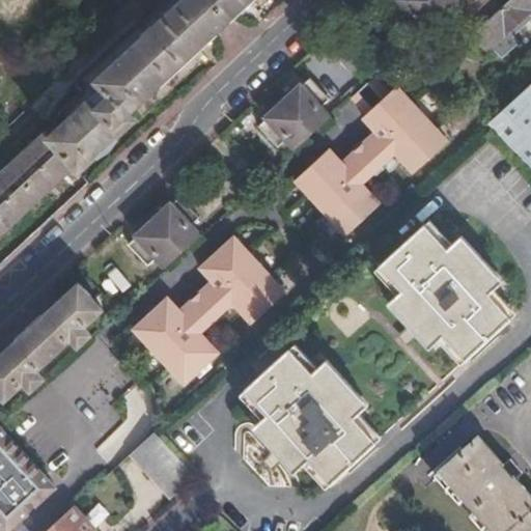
[(180,0),(98,78),(104,84),(48,136),(46,134),(0,174),(0,230),(74,163),(80,171),(135,118),(129,111),(248,0),(180,0)]
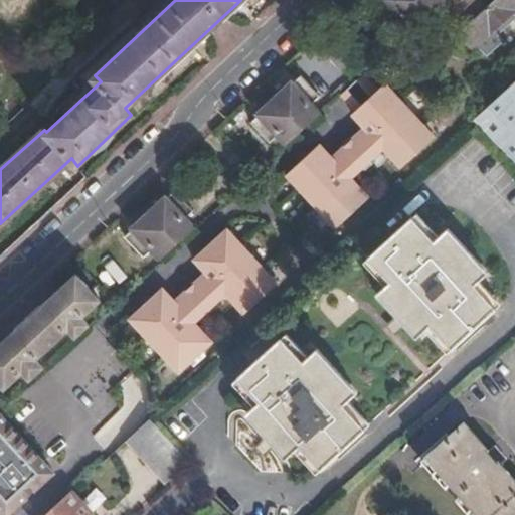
[(383,0),(378,5),(394,24),(405,15),(413,24),(440,0),(383,0)]
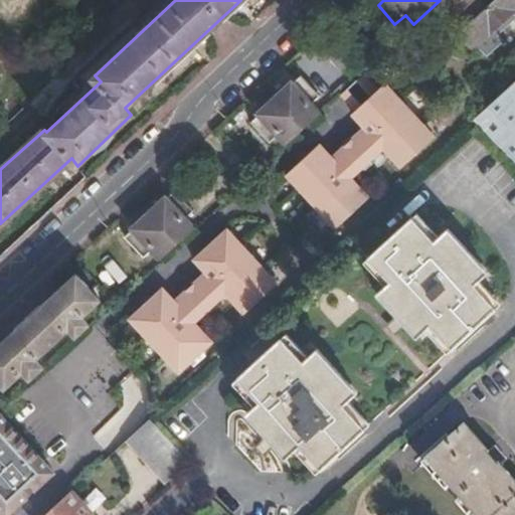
[(444,0),(438,5),(446,13),(456,24),(482,0),(444,0)]
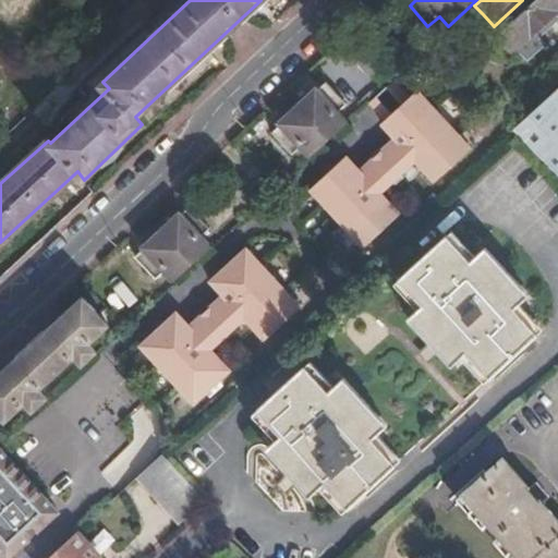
[(557,10),(557,0),(535,0),(500,33),(496,36),(511,53),(557,10)]
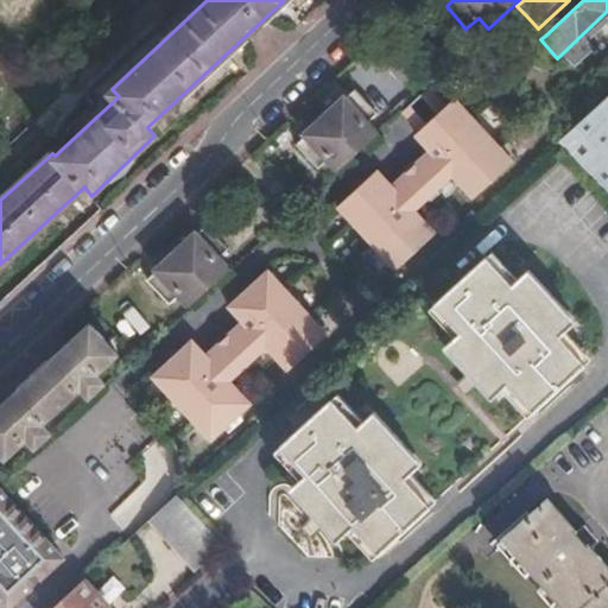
[(517,6),(505,18),(513,27),(526,16),(517,6)]
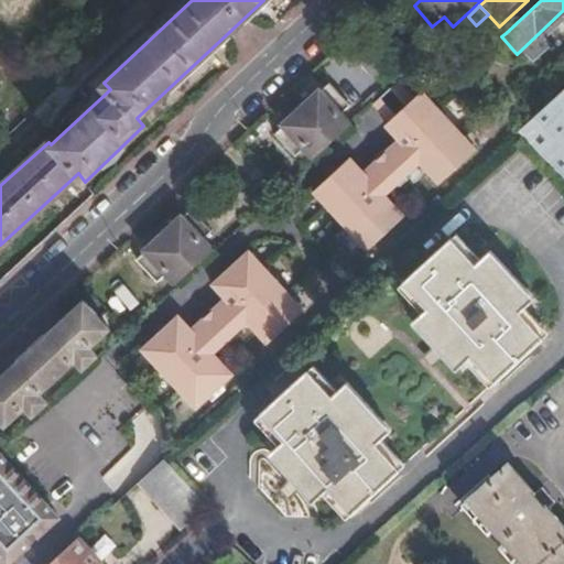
[(396,83),(372,105),(389,122),(412,101),(396,83)]
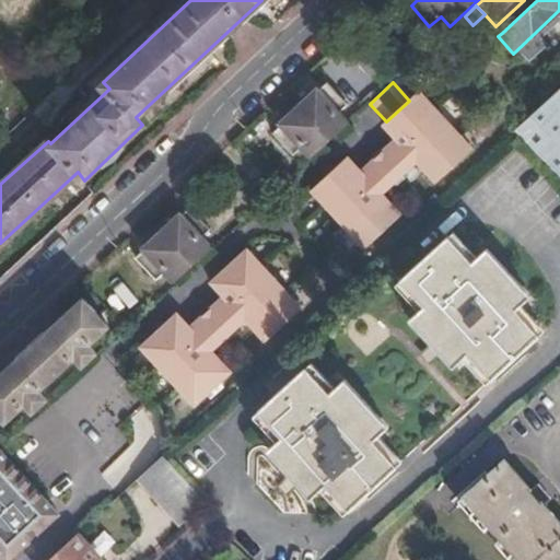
[(347,103),(329,83),(275,133),(291,153),(304,143),(311,152),(345,121),(337,113),(347,103)]
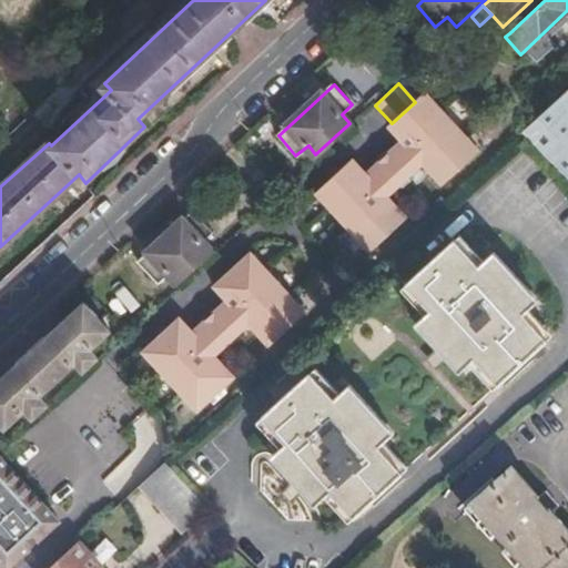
[(567,92),(541,118),(567,145),(567,92)]
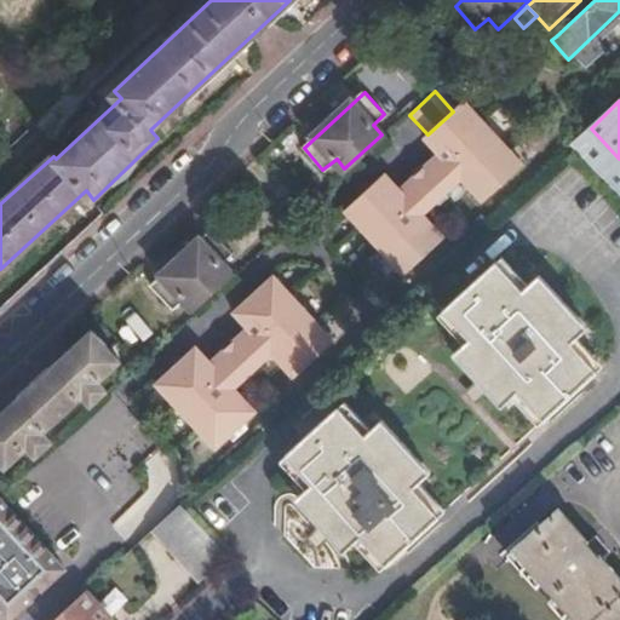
[(453,112),(428,135),(423,139),(438,155),(412,178),(435,205),(461,181),(483,205),(522,167),(461,102),(453,112)]
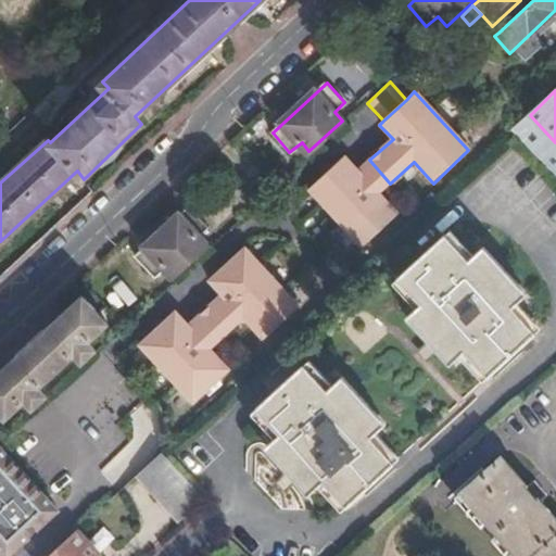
[(555,142),(530,115),(513,130),(555,176),(555,142)]
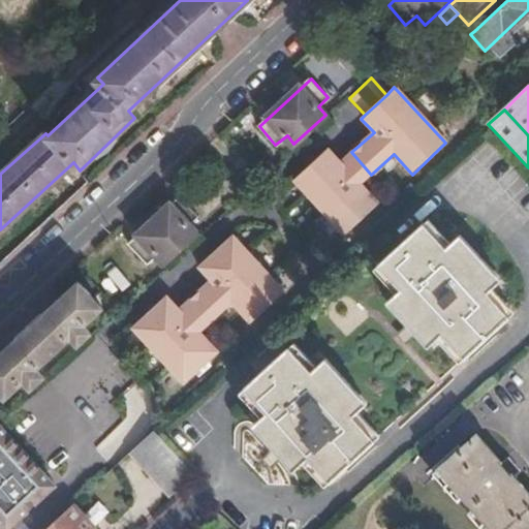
[(328,149),(319,156),(322,160),(318,164),(314,160),(293,180),(344,236),(378,205),(360,184),(340,163),(328,149)]
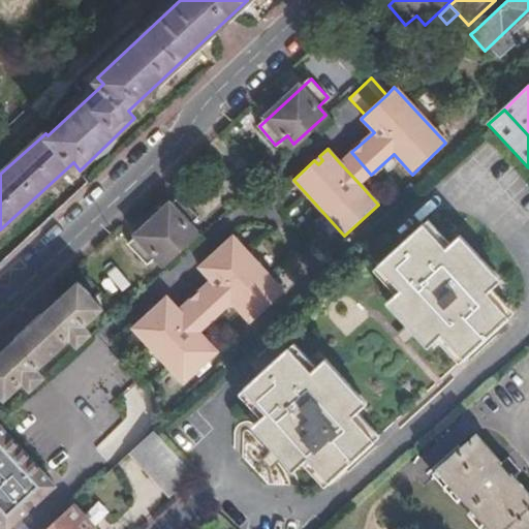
[(360,184),(371,175),(351,152),(340,163),(360,184)]
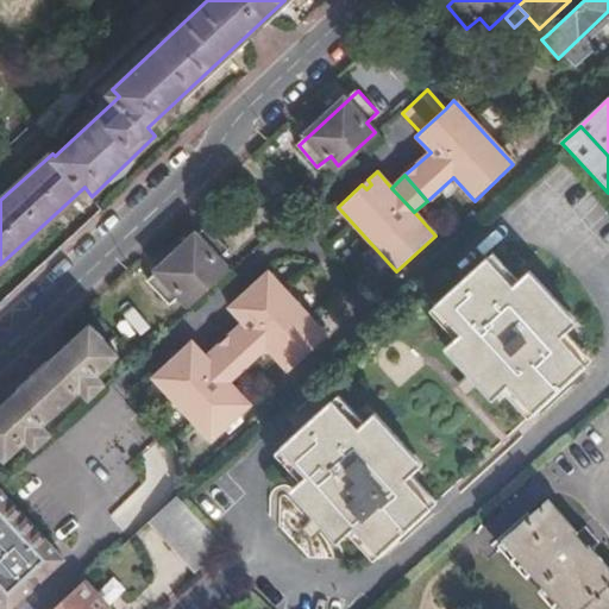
[(228,251),(208,228),(150,282),(169,305),(180,295),(189,303),(225,270),(217,262),(228,251)]
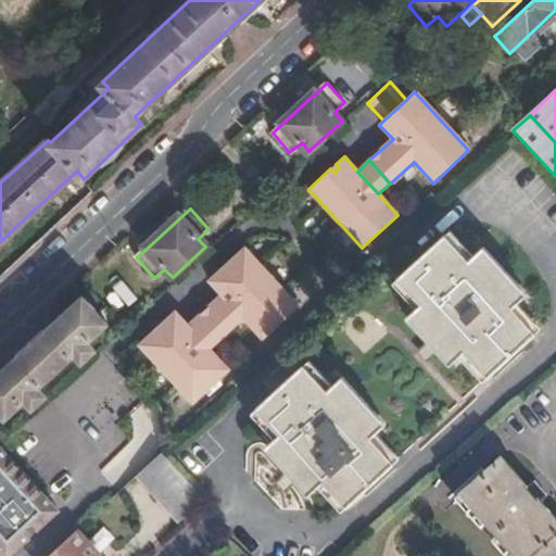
[(488,373),(535,330),(514,305),(523,295),(482,250),(471,258),(449,234),(401,278),(424,303),(414,312),(455,357),(466,349),(488,373)]
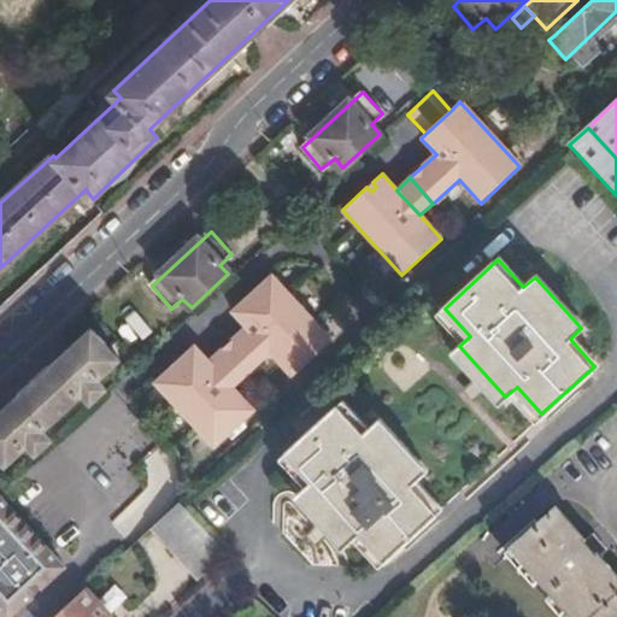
[(245,328),(219,350),(244,377),(269,353),(291,377),(331,339),(274,274),(231,312),(245,328)]
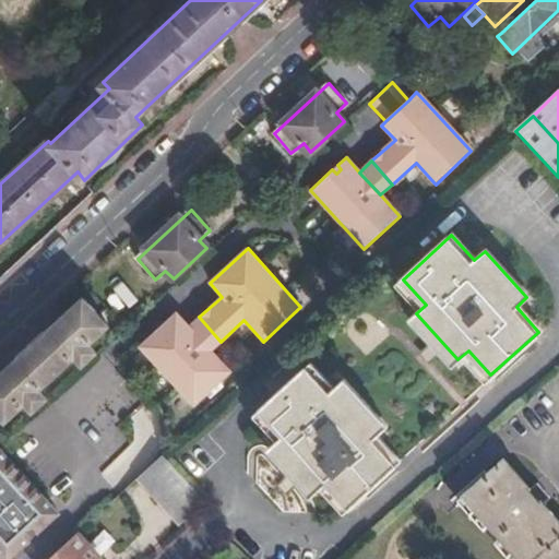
[(107,326),(84,301),(0,378),(0,411),(7,418),(25,401),(33,408),(45,397),(38,389),(75,356),(82,363),(94,353),(87,345),(107,326)]
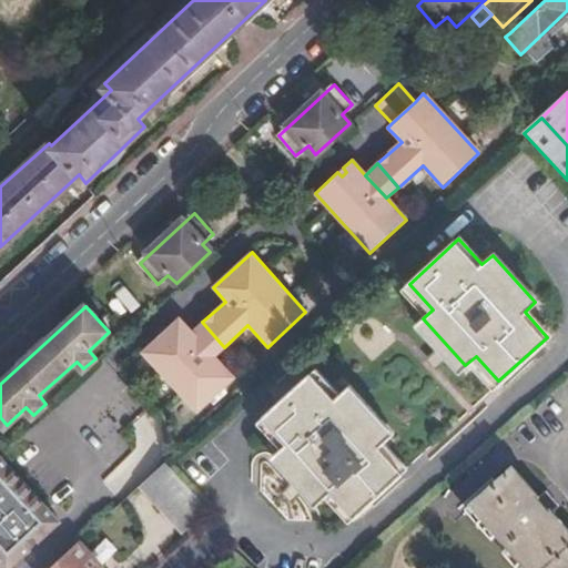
[(180,317),(171,326),(173,330),(170,333),(166,330),(143,351),(196,411),(233,378),(213,356),(192,332),(180,317)]
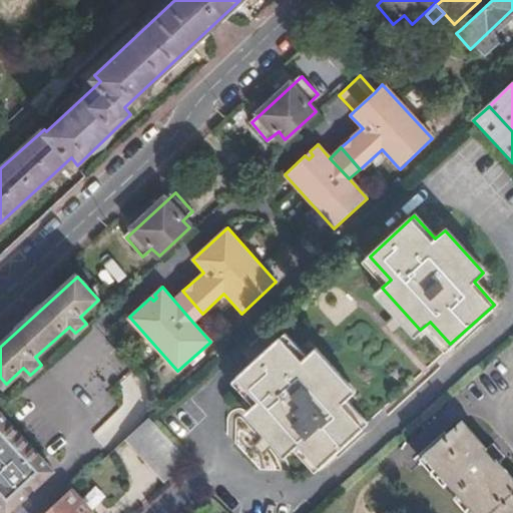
[(182,291),(173,300),(192,322),(202,314),(182,291)]
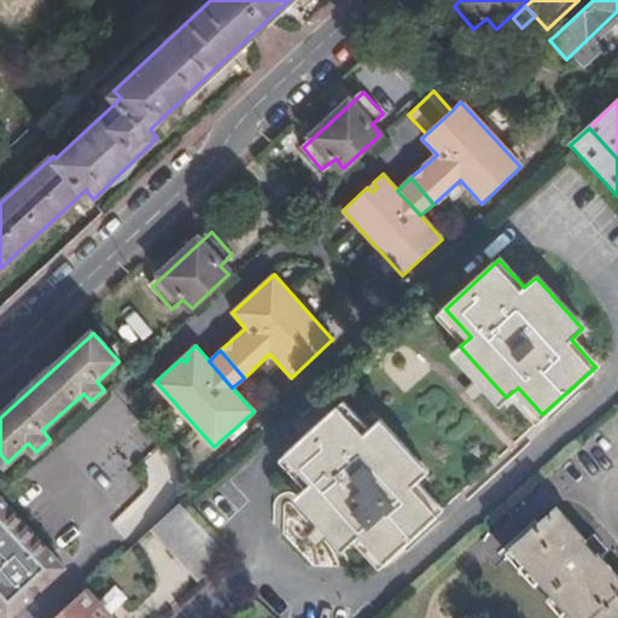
[(386,558),(438,512),(413,483),(425,473),(378,420),(366,432),(340,403),(289,450),(314,479),(304,489),(350,541),(362,530),(386,558)]
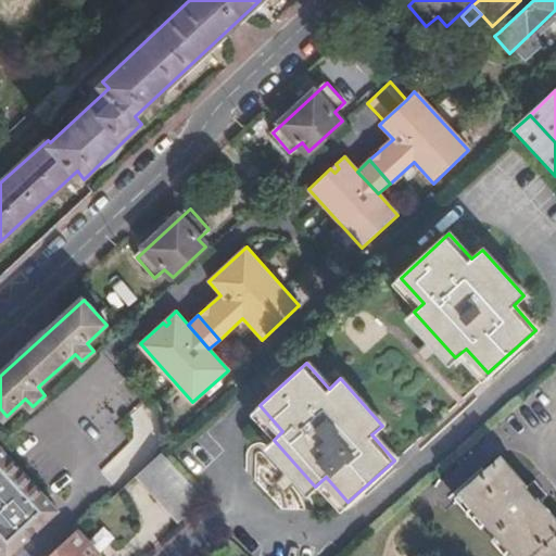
[(0,440),(0,547),(7,555),(8,555),(41,527),(42,518),(50,509),(57,512),(60,508),(0,440)]
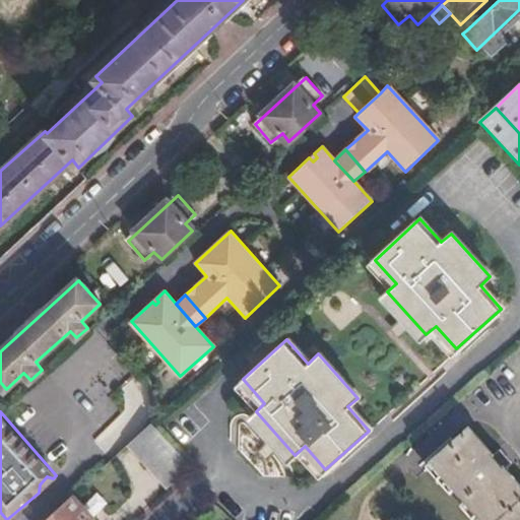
[(191,467),(151,424),(127,445),(167,490),(191,467)]
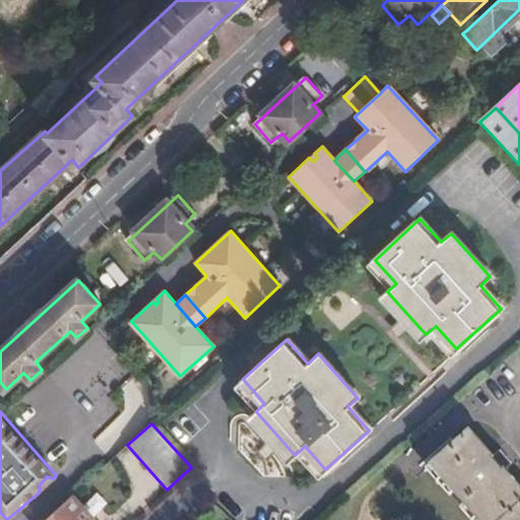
[(519,519),(519,491),(502,469),(508,463),(497,450),(490,457),(467,431),(430,464),(477,519),(519,519)]
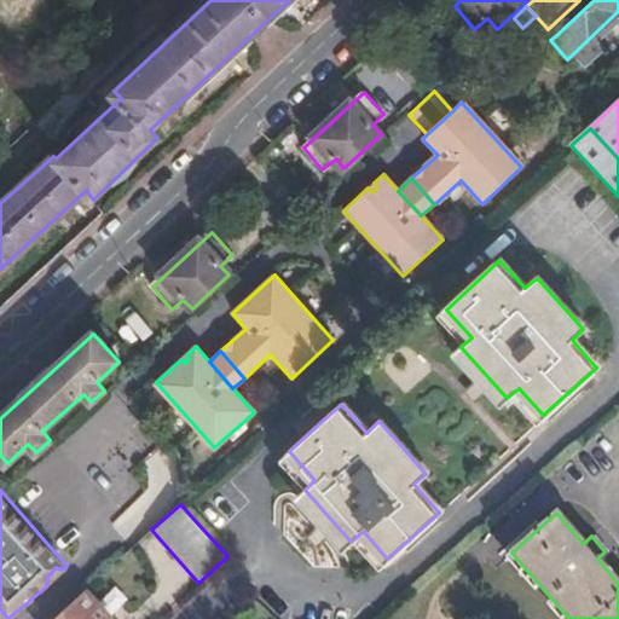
[(47,577),(46,586),(63,570),(56,567),(47,577)]
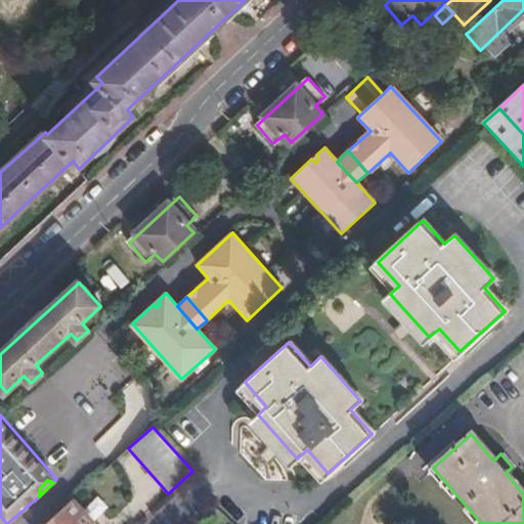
[(73,499),(44,523),(89,523),(92,521),(73,499)]
